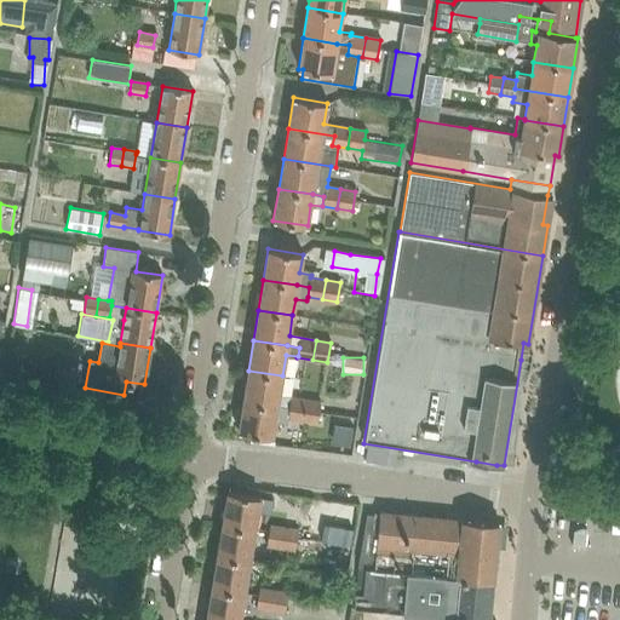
[(280,395),(282,375),(248,371),(244,401),(277,406),(290,407),(287,418),(288,418),(303,420),(305,401),(291,399),(291,397),(280,395)]
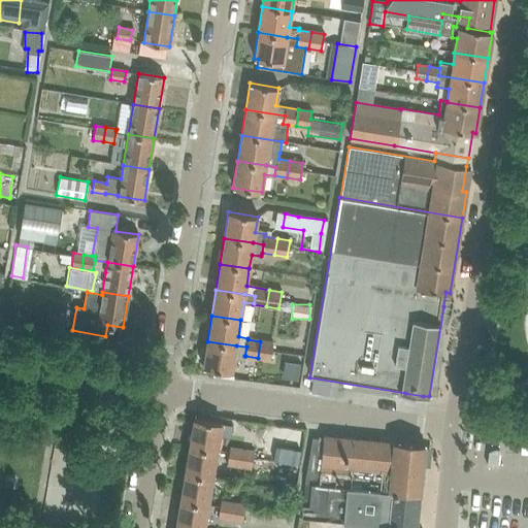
[(244,361),(245,356),(244,356),(246,347),(236,345),(207,341),(203,368),(232,372),(234,359),(244,361)]
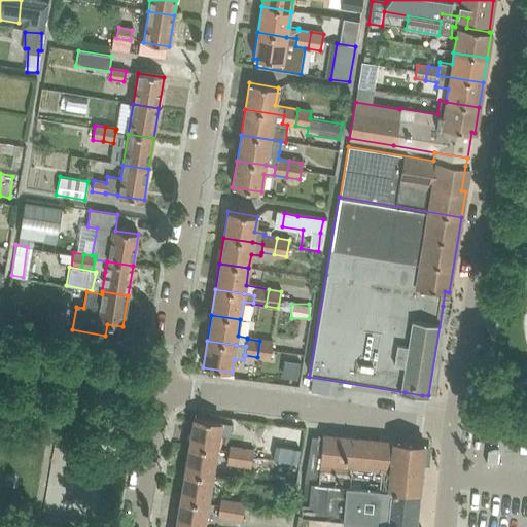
[(259,341),(257,357),(270,359),(273,343),(259,341)]
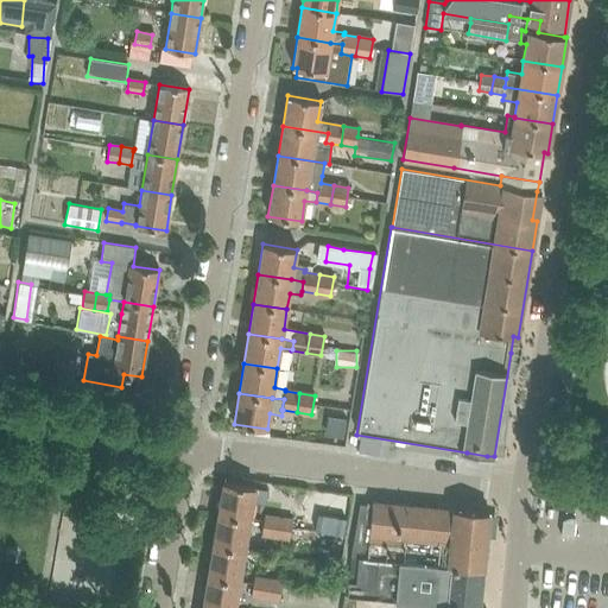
[(343,436),(347,411),(330,409),(328,434),(343,436)]
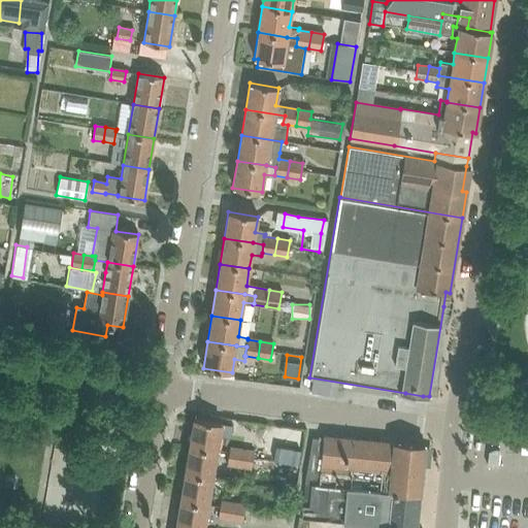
[(217,451),(217,450),(222,423),(194,419),(190,446),(217,451)]
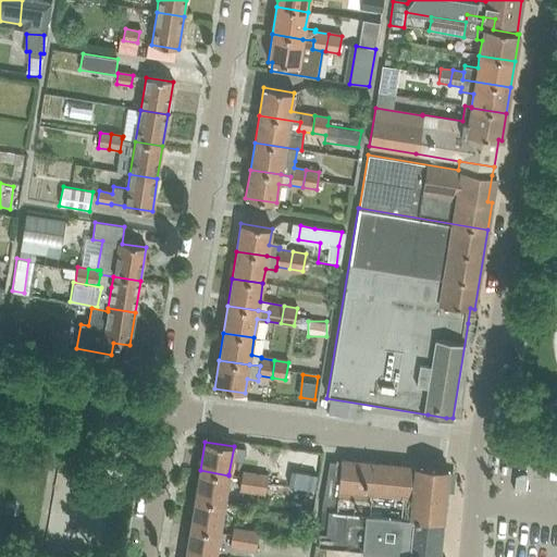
[(277,468),(302,467),(302,449),(276,450),(277,468)]
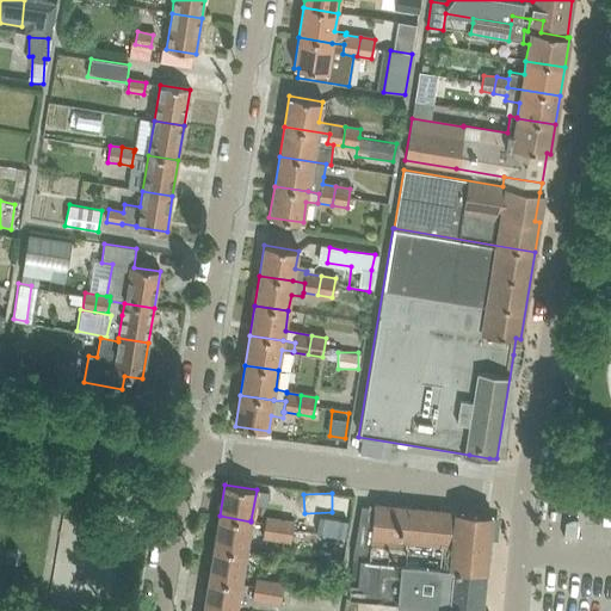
[(360,506),(353,559),(419,565),(450,568),(487,572),(492,516),(375,505),(375,508),(360,506)]
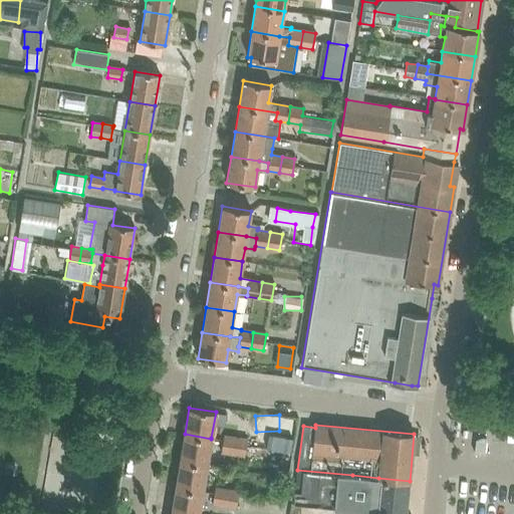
[(207,465),(211,439),(185,434),(180,460),(207,465)]
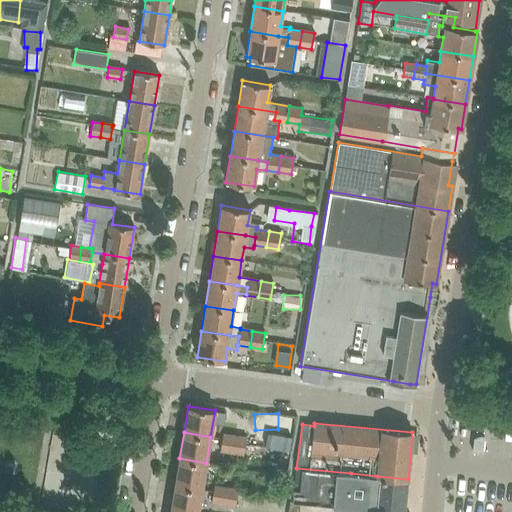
[(235,437),(223,435),(221,451),(233,453),(235,437)]
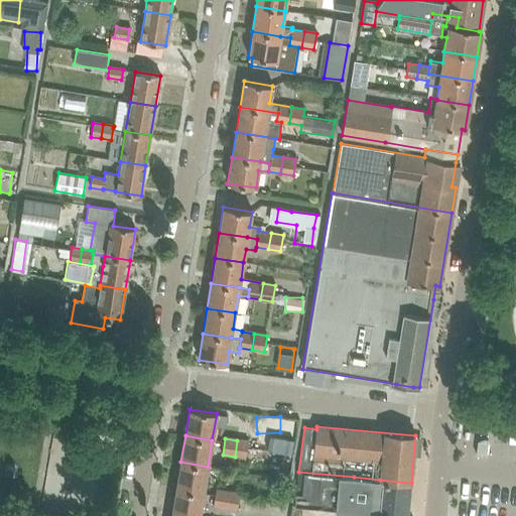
[(246,458),(249,442),(237,440),(235,457),(246,458)]
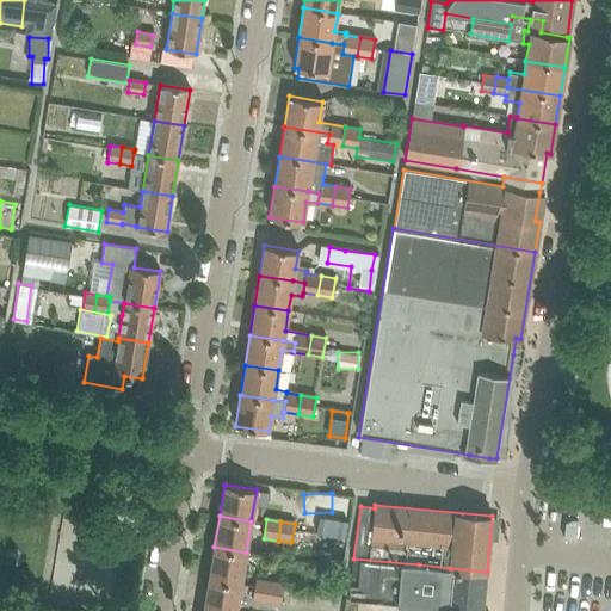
[(565,523),(563,538),(575,539),(578,524),(565,523)]
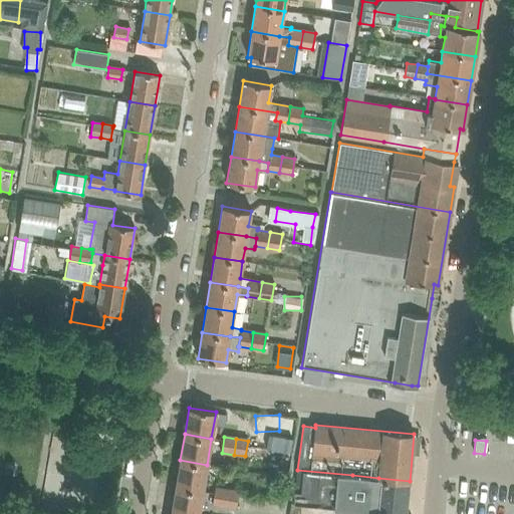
[(202,491),(207,465),(180,460),(176,486),(202,491)]
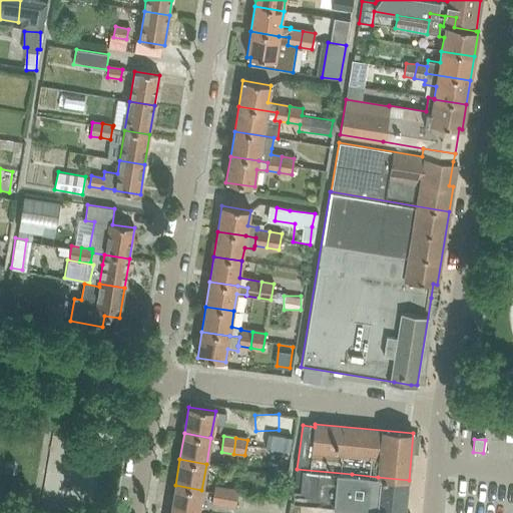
[(378,477),(352,474),(297,469),(293,501),(339,508),(339,507),(395,512),(406,512),(409,480),(378,477)]
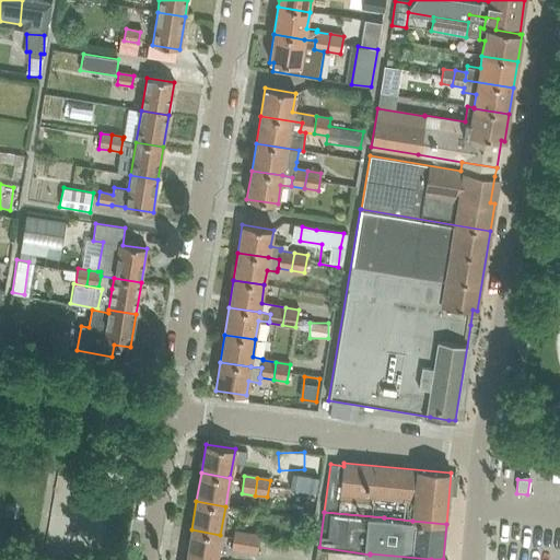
[(195,559),(216,559),(220,535),(191,529),(186,559),(195,559)]
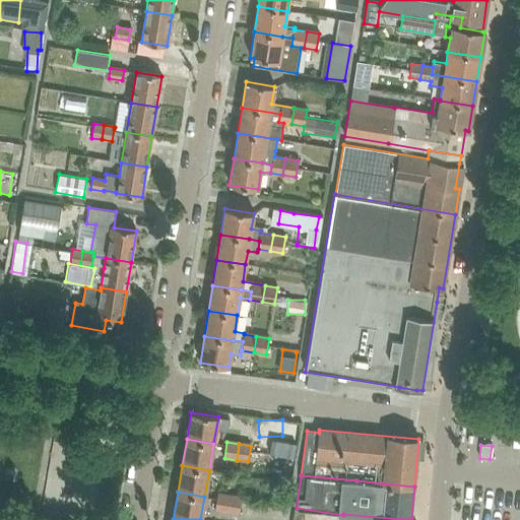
[(230,497),(217,495),(215,511),(228,513),(230,497)]
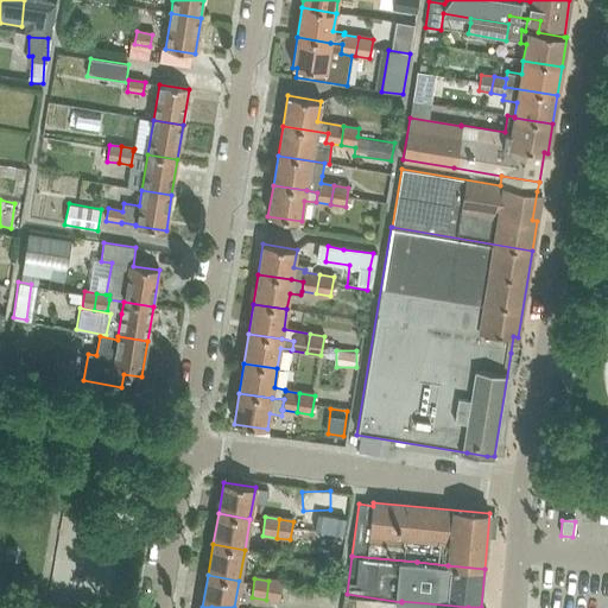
[(283,583),(268,581),(266,600),(280,602),(283,583)]
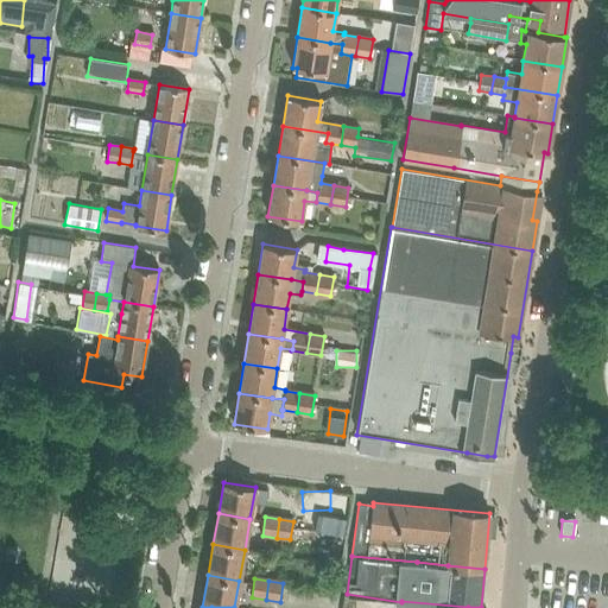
[(344,594),(341,607),(354,607),(356,596),(344,594)]
